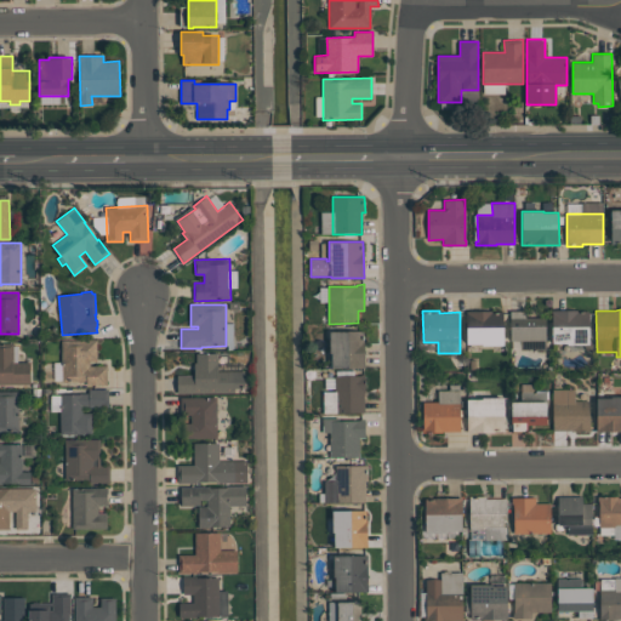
[(467,345),(467,311),(503,311),(503,345),(482,345),(482,343),(467,345)]
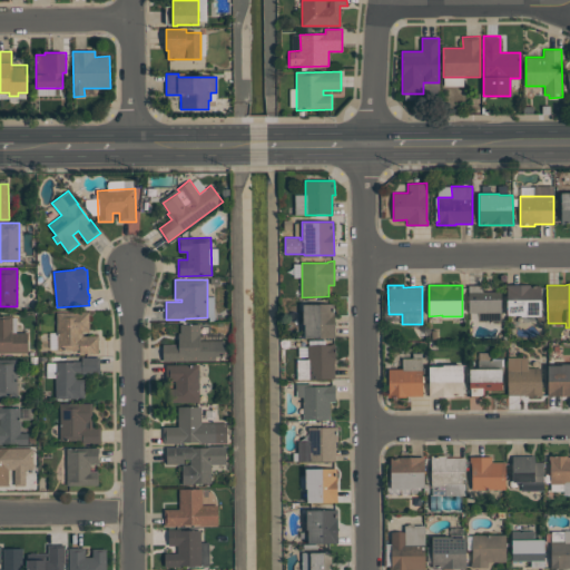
[(469,313),(469,285),(483,285),(483,292),(501,292),(501,321),(478,321),(478,313),(469,313)]
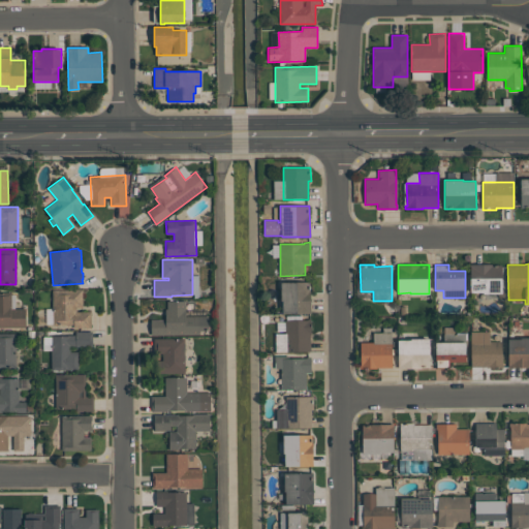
[(502,293),(483,293),(483,292),(470,292),(470,265),(493,265),(501,265),(502,293)]
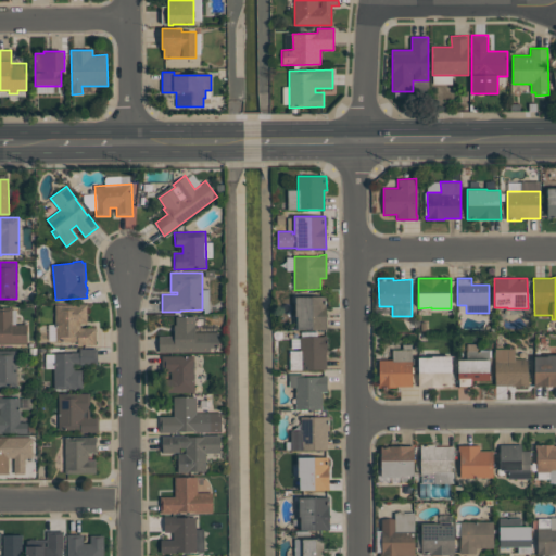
[(327,330),(298,330),(298,316),(297,316),(295,297),(326,297),(326,306),(327,306),(327,330)]
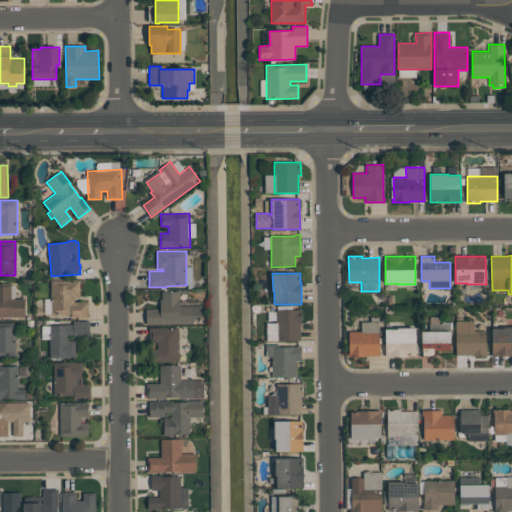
[(88,317),(71,317),(71,315),(51,315),(51,280),(80,280),(80,297),(72,297),(72,302),(88,302),(88,317)]
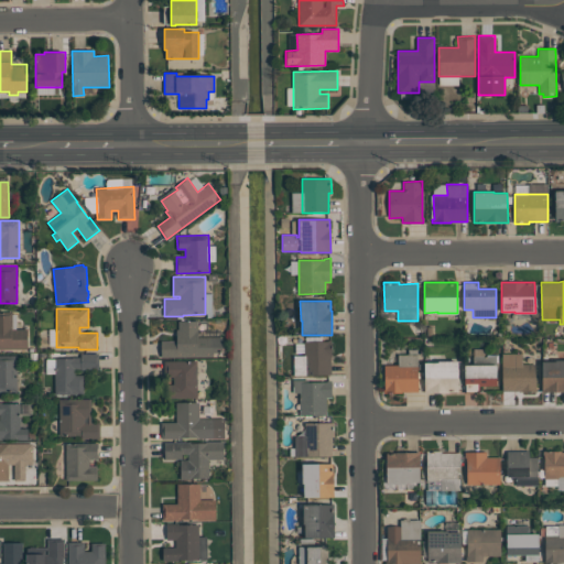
[(28,349),(0,349),(0,312),(12,312),(12,328),(28,328),(28,349)]
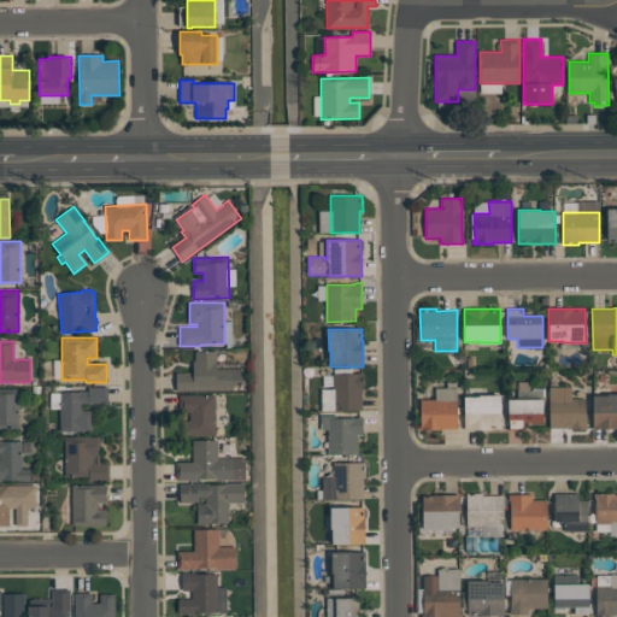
[(176,391),(176,372),(193,372),(193,360),(195,360),(195,351),(217,351),(217,362),(216,362),(216,369),(242,369),(242,380),(240,380),(240,386),(234,386),(234,391),(176,391)]
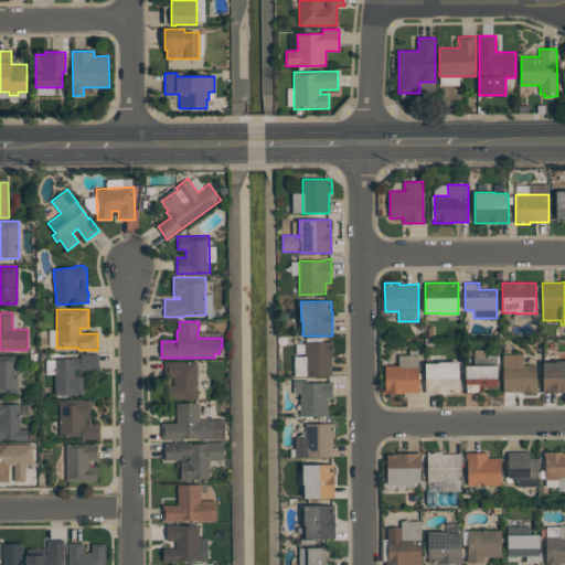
[(331,375),(307,376),(307,355),(305,355),(305,342),(332,341),(332,356),(331,356),(331,375)]
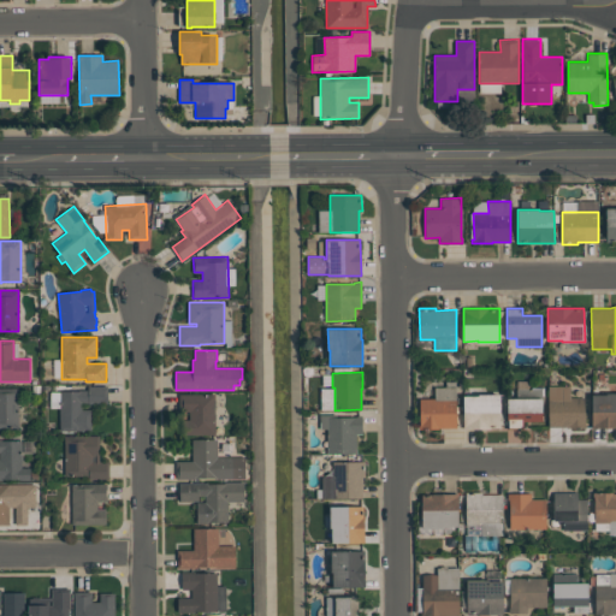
[(528,381),(529,398),(542,398),(542,421),(523,421),(523,430),(507,430),(507,398),(517,398),(517,381),(528,381)]
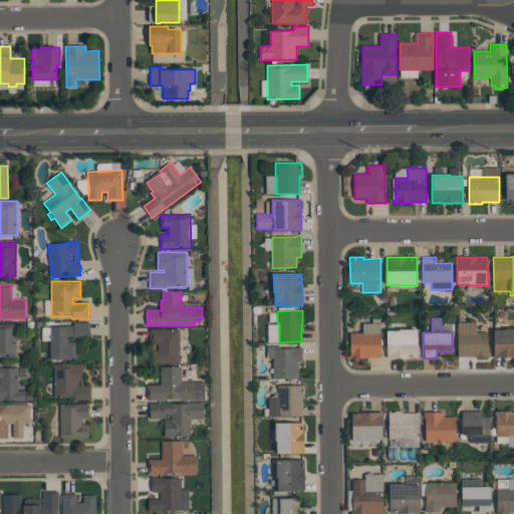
[(50,326),(67,326),(67,325),(73,325),(73,322),(89,322),(89,336),(69,337),(69,341),(76,341),(76,359),(50,359),(50,326)]
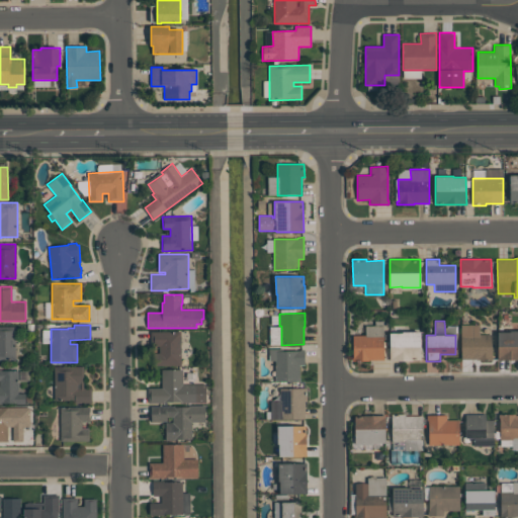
[(461,325),(480,325),(480,334),(492,334),(493,359),(478,360),(478,359),(461,359),(461,325)]
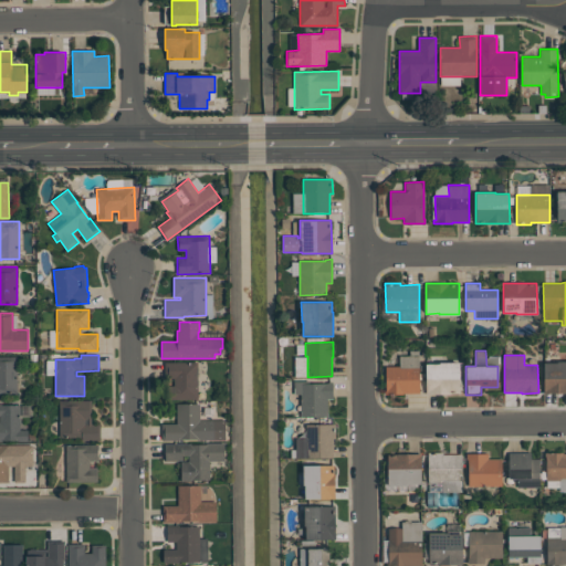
[(18,394),(0,394),(0,356),(18,356),(18,394)]
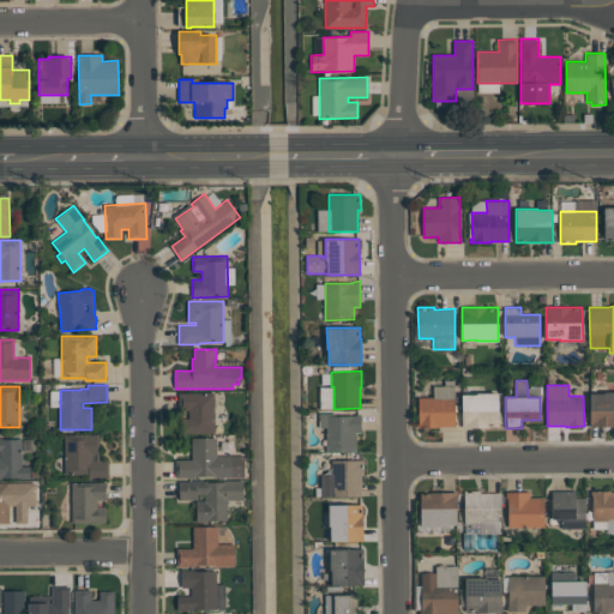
[(215,433),(184,433),(184,419),(190,419),(190,407),(182,407),(182,393),(215,392),(215,433)]
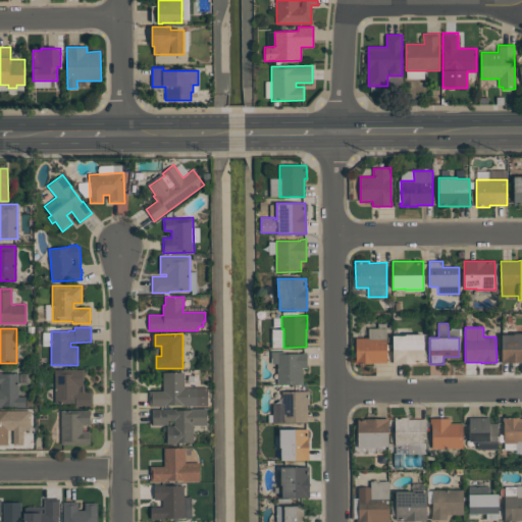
[(521,333),(521,362),(502,362),(502,334),(514,334),(514,333),(521,333)]
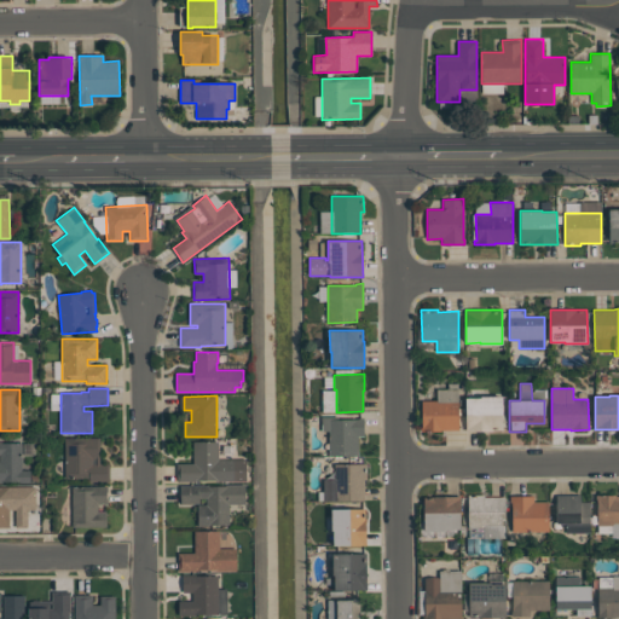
[(466,432),(466,398),(481,398),(481,397),(503,397),(503,429),(491,431),(466,432)]
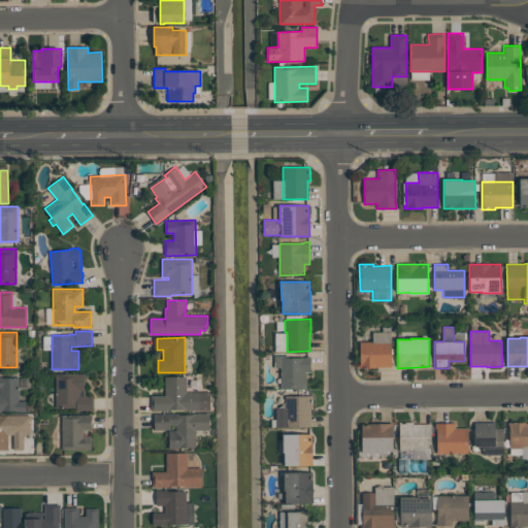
[(391,367),(375,367),(375,368),(359,368),(359,365),(360,365),(360,342),(391,341),(391,367)]
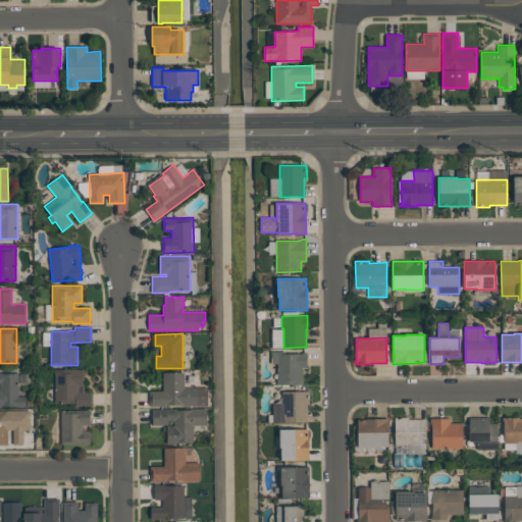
[(307,353),(307,368),(302,368),(302,384),(277,384),(277,364),(272,364),(272,358),(271,358),(271,352),(284,352),(284,354),(300,354),(300,353),(307,353)]
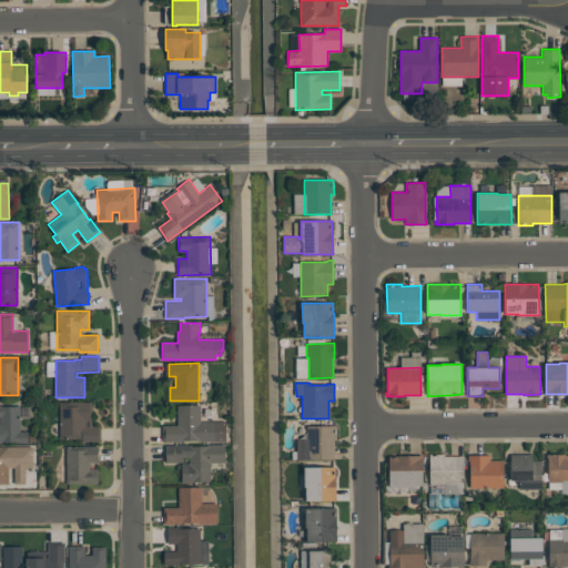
[(100,426),(100,443),(82,443),(82,438),(60,439),(60,402),(92,402),(92,426),(100,426)]
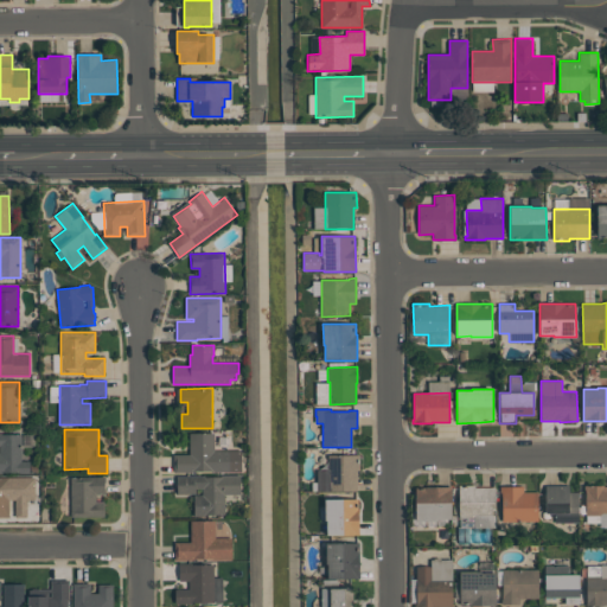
[(23,460),(31,460),(31,473),(19,473),(19,472),(1,472),(0,473),(0,433),(21,433),(23,460)]
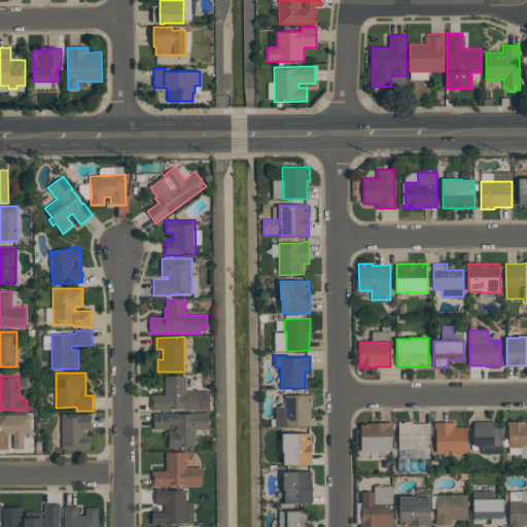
[(151,411),(151,394),(165,394),(165,376),(186,376),(186,391),(210,390),(210,410),(183,410),(183,409),(169,409),(169,410),(151,411)]
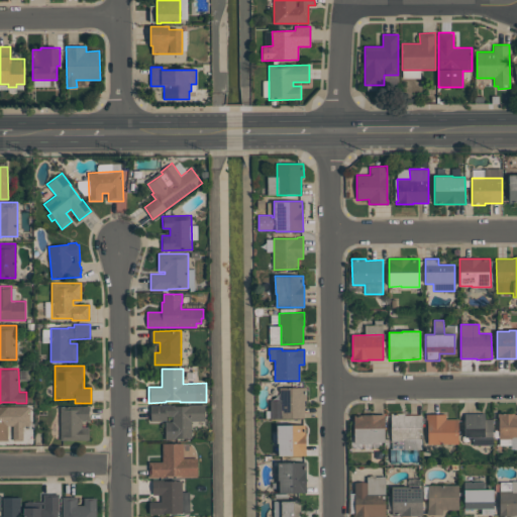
[(306,387),(306,401),(304,401),(305,418),(282,418),(282,400),(279,400),(279,388),(306,387)]
